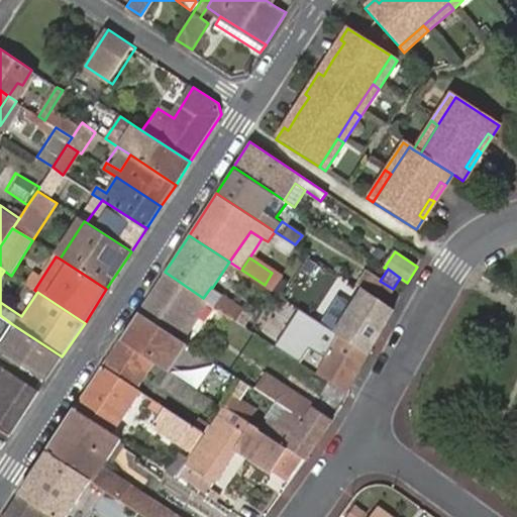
[(165,272),(137,311),(173,335),(184,342),(211,303),(165,272)]
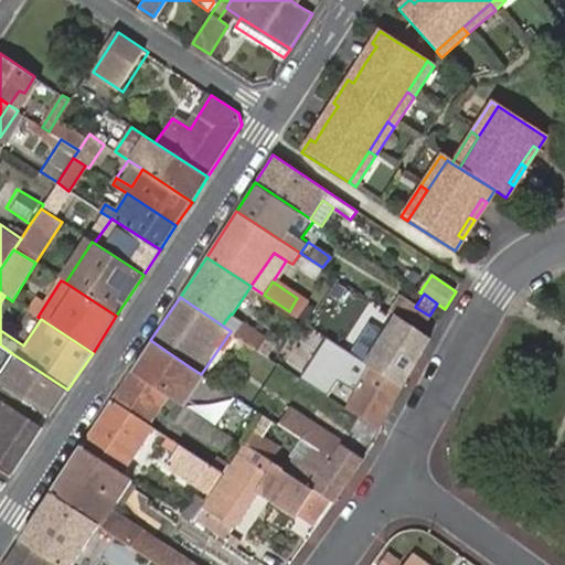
[(396,316),(419,331),(429,316),(415,307),(400,297),(390,312),(396,316)]
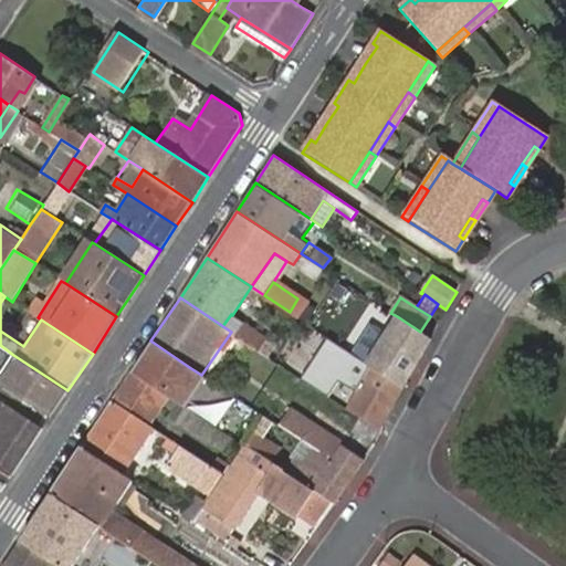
[(231,314),(222,326),(231,332),(237,335),(244,324),(232,315),(231,314)]
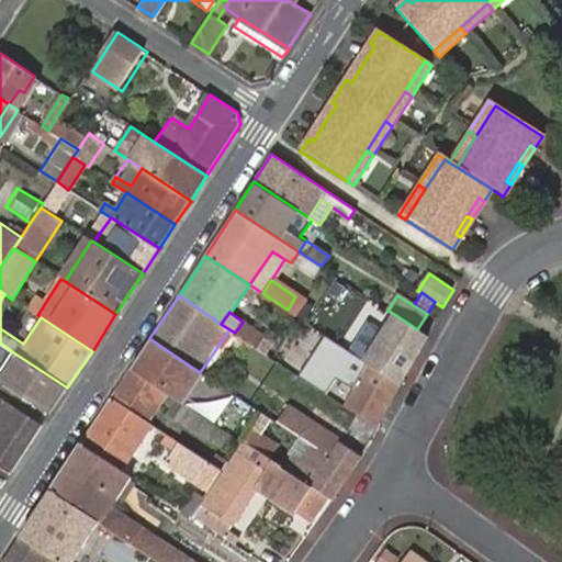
[(382,333),(364,361),(401,385),(427,336),(417,329),(394,314),(382,333)]
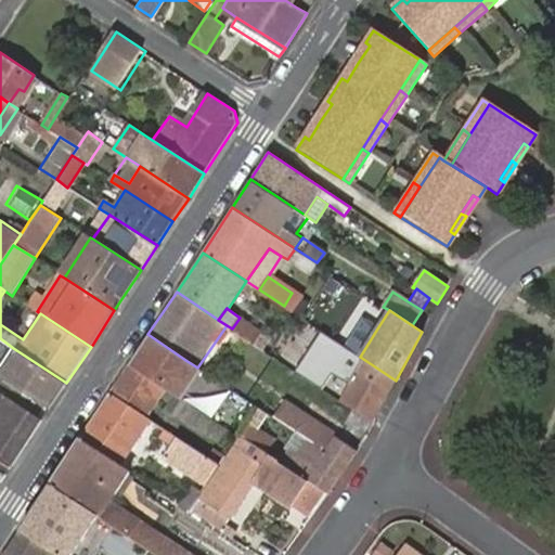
[(240,318),(232,328),(255,344),(262,332),(240,318)]
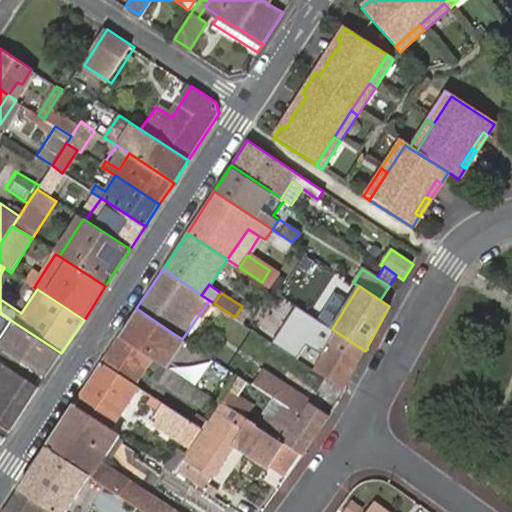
[(348,303),(333,294),(318,319),(332,329),(348,303)]
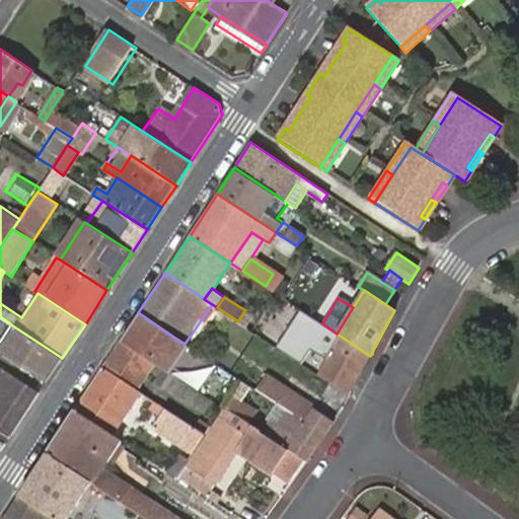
[(349,394),(370,356),(337,334),(322,323),(301,310),(277,347),(303,365),(311,350),(329,360),(320,376),(349,394)]
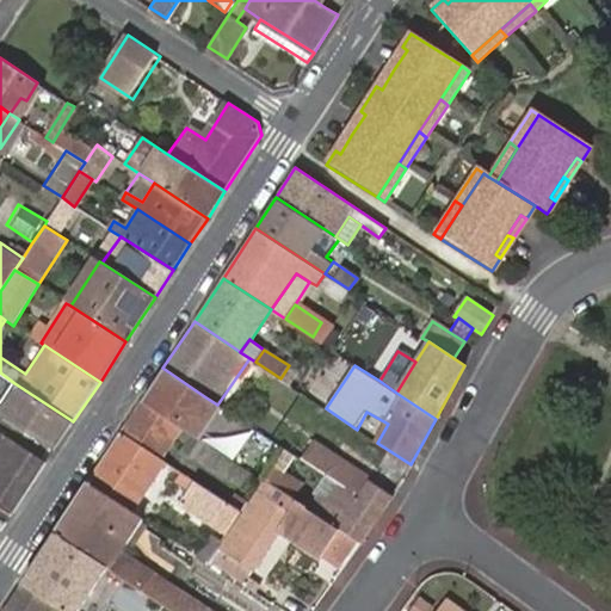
[(162,368),(142,401),(181,426),(185,429),(204,396),(162,368)]
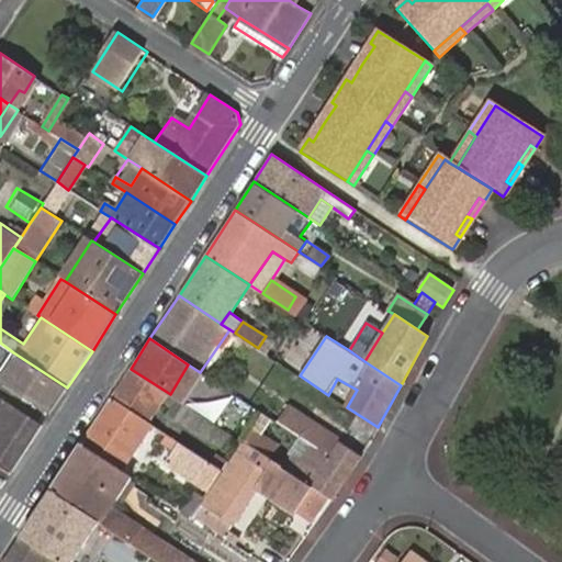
[(67,388),(13,352),(0,371),(0,382),(49,416),(67,388)]
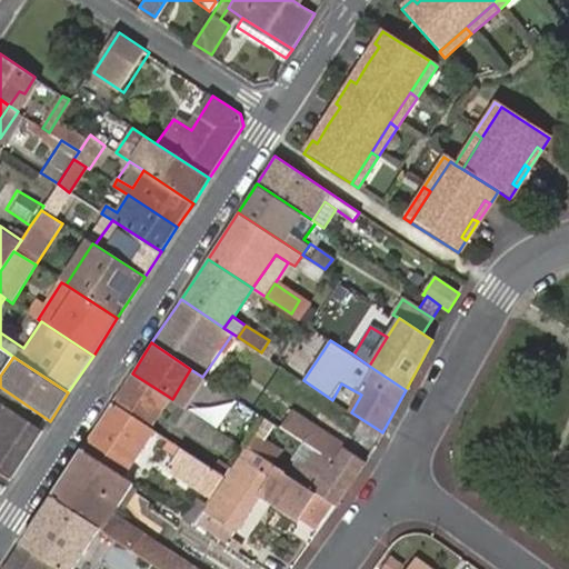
[(180,403),(182,406),(202,377),(190,369),(172,399),(180,403)]
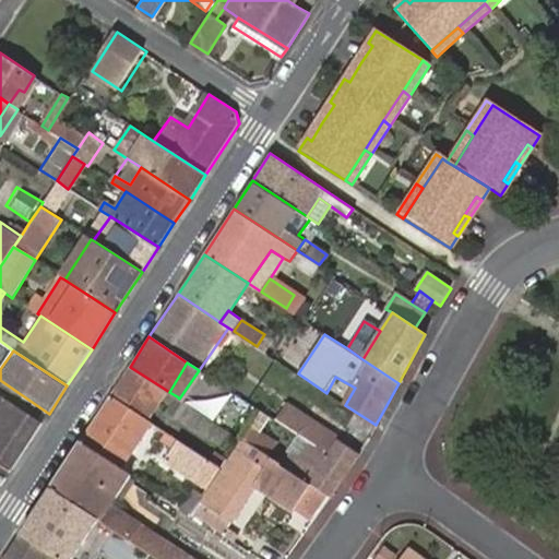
[(130,367),(110,396),(146,419),(166,390),(130,367)]
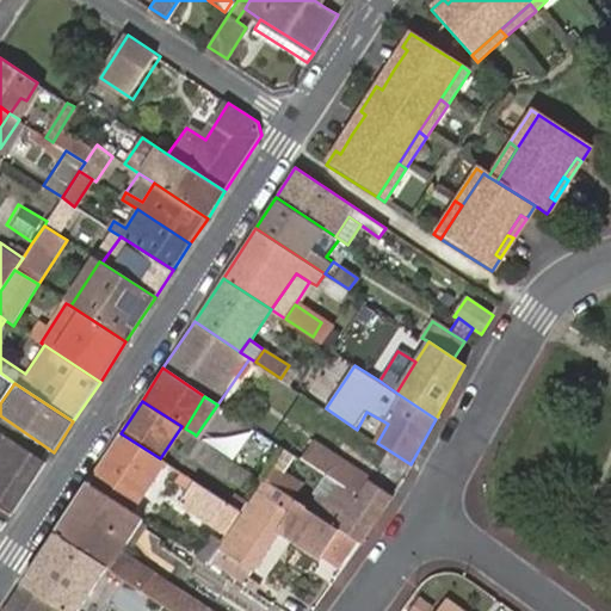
[(232,461),(248,432),(222,415),(205,445),(232,461)]
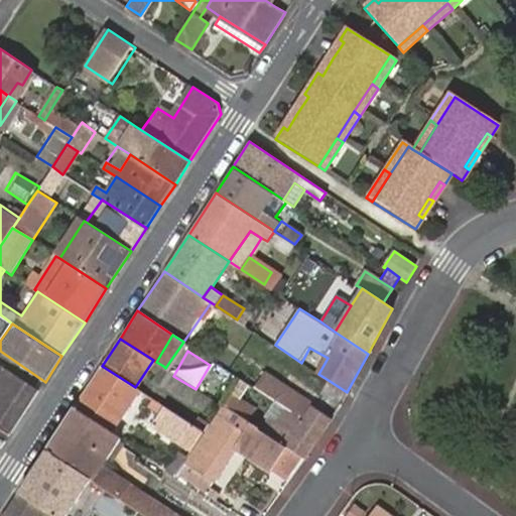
[(0,427),(10,434),(39,391),(3,368),(0,366),(0,427)]
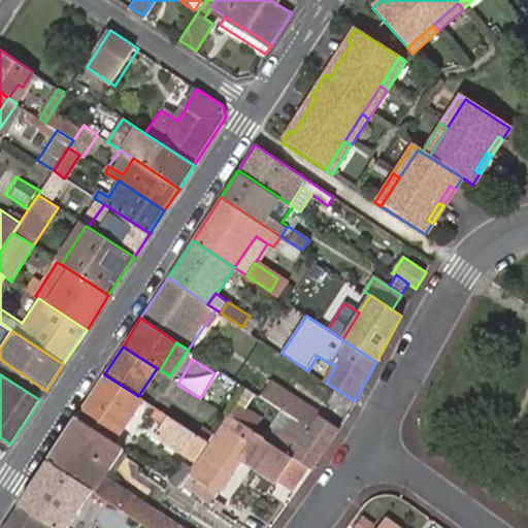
[(104,374),(76,417),(122,448),(124,448),(130,437),(122,432),(136,410),(144,416),(153,405),(138,396),(104,374)]
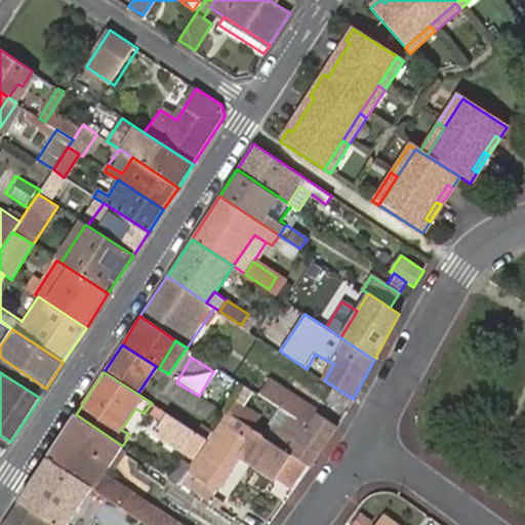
[(283,411),(292,417),(308,428),(317,413),(269,381),(259,396),(283,411)]
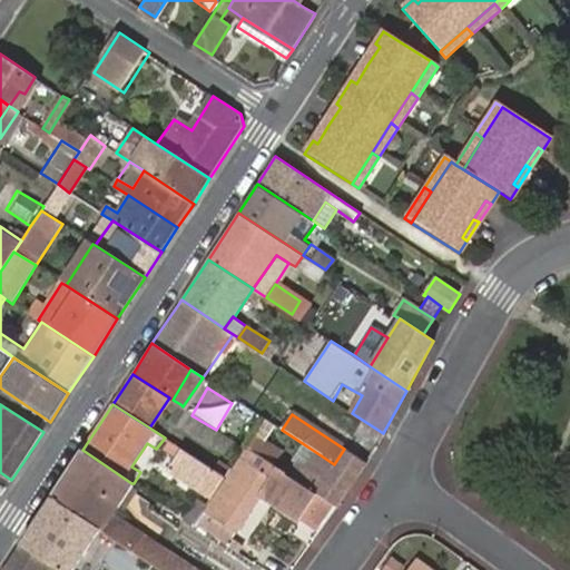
[(275,425),(267,420),(262,428),(269,432),(275,425)]
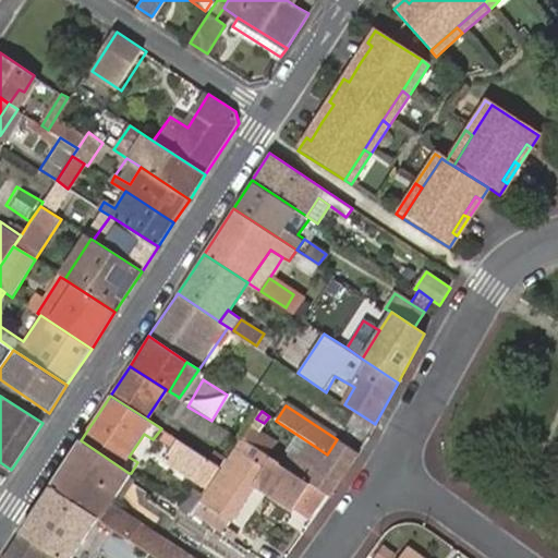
[(256,419),(251,427),(257,433),(264,423),(256,419)]
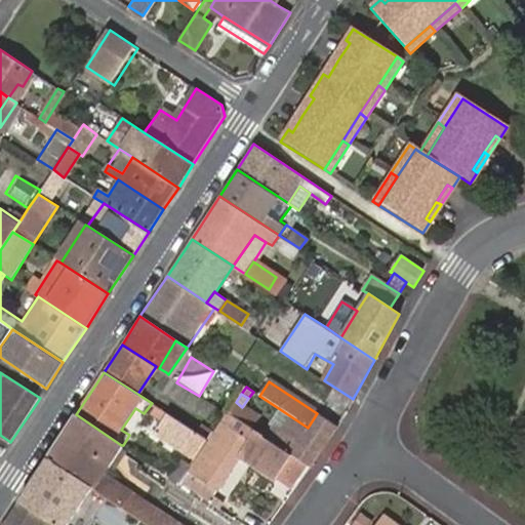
[(236,402),(229,413),(252,430),(259,417),(242,407),(236,402)]
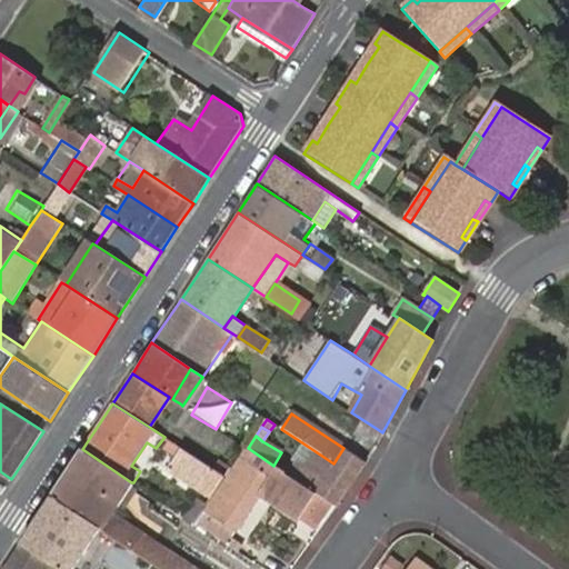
[(226,476),(170,440),(166,448),(178,456),(170,470),(212,497),(226,476)]
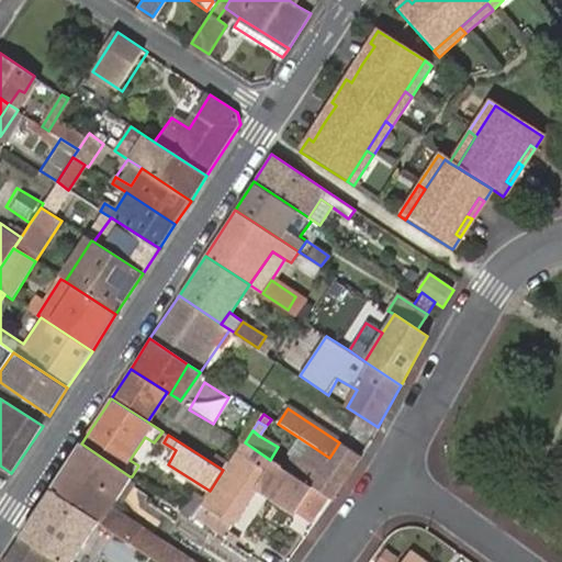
[(313,447),(303,440),(292,457),(303,463),(313,447)]
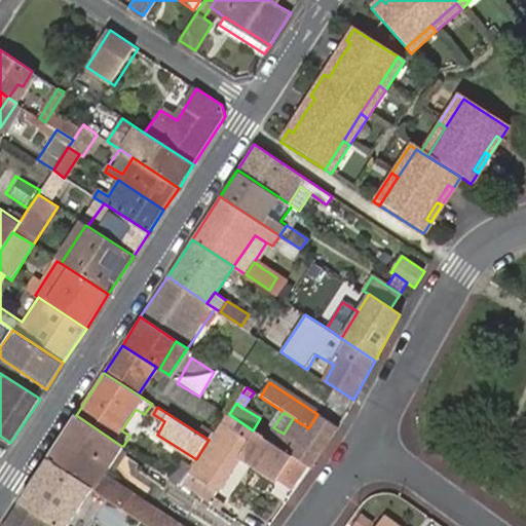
[(185,476),(179,484),(210,504),(215,496),(240,458),(275,481),(278,475),(297,487),(309,467),(302,463),(266,440),(253,430),(229,414),(187,477),(185,476)]
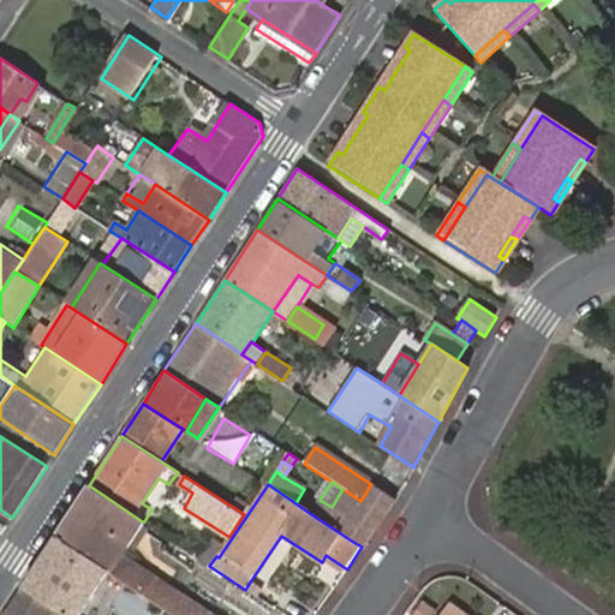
[(311,514),(353,542),(362,547),(394,500),(371,484),(360,501),(342,489),(332,507),(320,500),(311,514)]
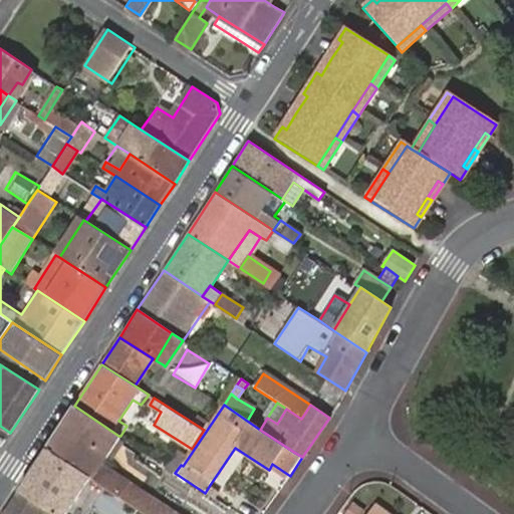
[(74,406),(46,450),(100,485),(145,513),(178,513),(155,499),(152,503),(126,487),(127,485),(106,473),(105,475),(97,470),(118,436),(74,406)]
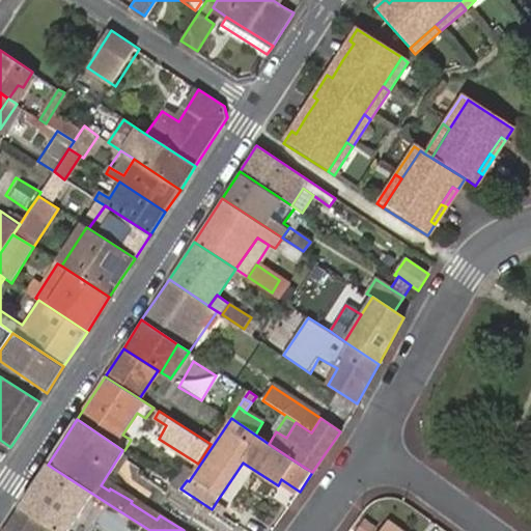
[(183,464),(171,481),(180,488),(187,480),(193,470),(183,464)]
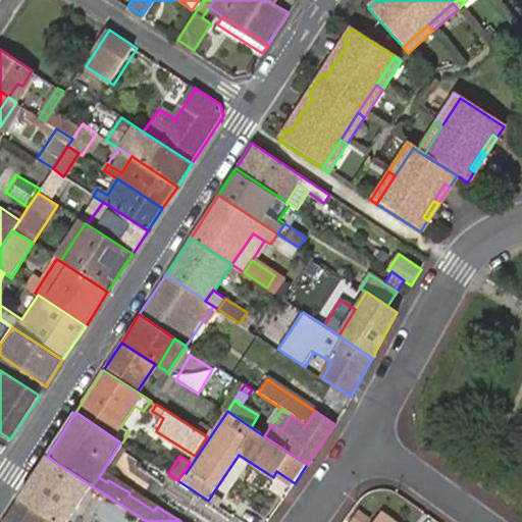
[(47,457),(19,499),(52,521),(54,521),(83,521),(102,492),(47,457)]
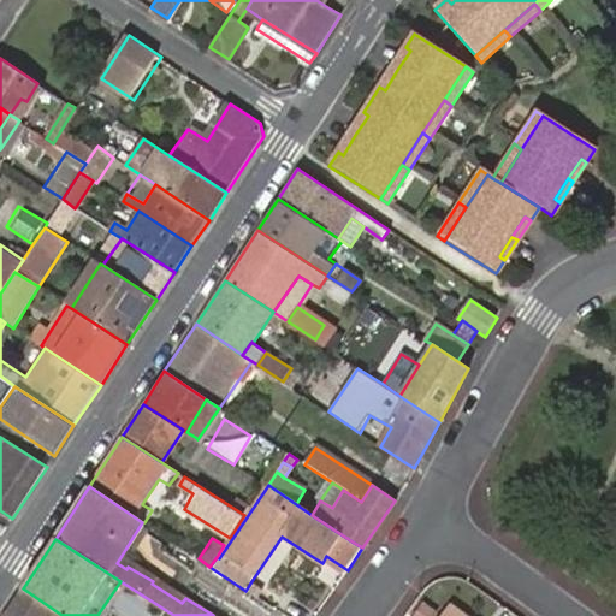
[(23,588),(4,615),(60,615),(61,615),(23,588)]
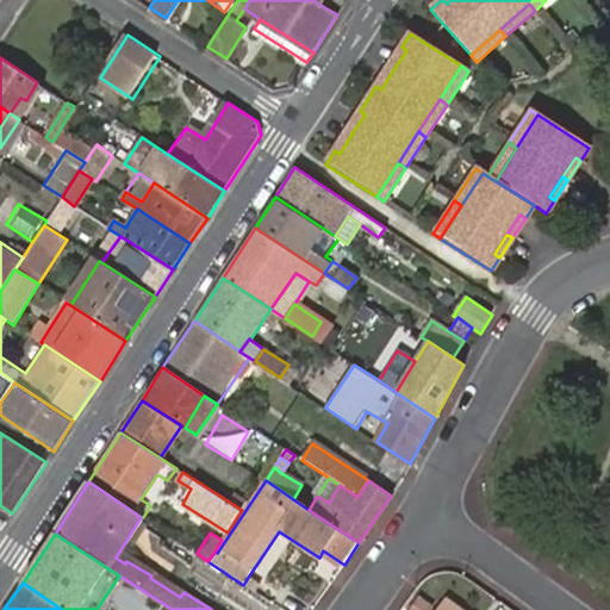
[(462,609),(444,597),(435,609),(462,609)]
